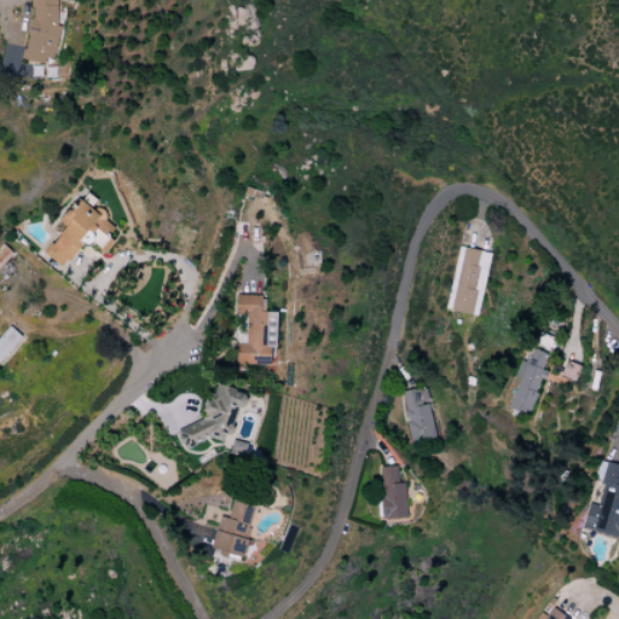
[(62,0),(33,0),(22,59),(50,65),(62,0)]
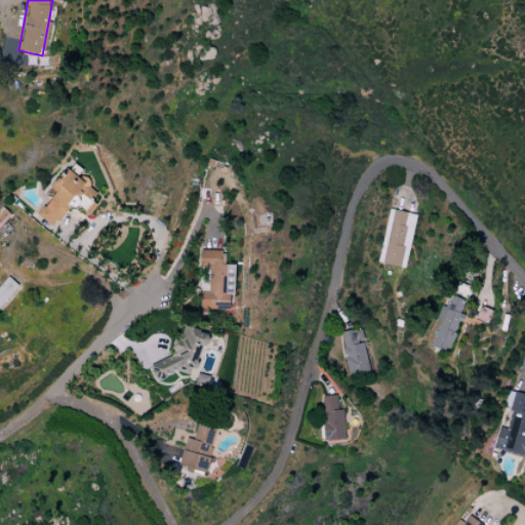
[(99,192),(67,167),(50,189),(55,192),(37,215),(53,228),(73,202),(85,211),(99,192)]
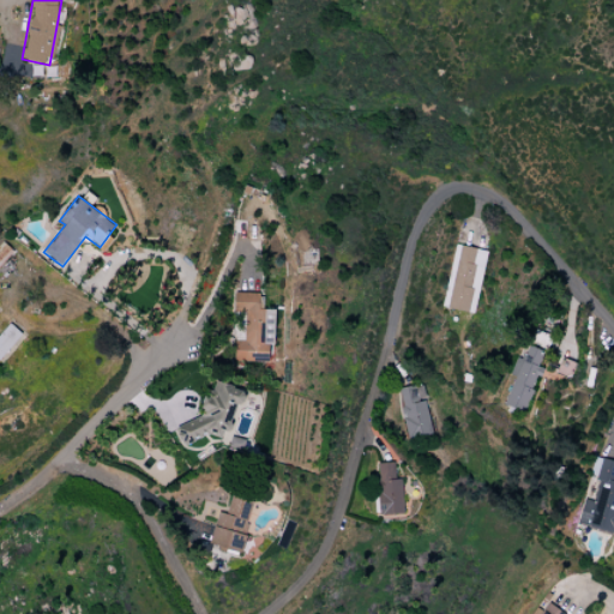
[(0,256),(4,260),(12,253),(5,245),(0,248),(0,256)]
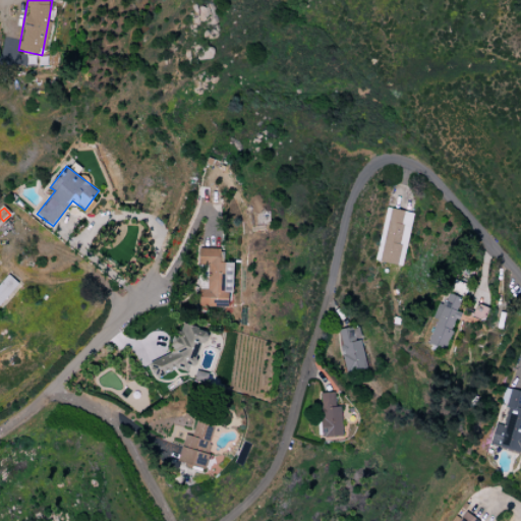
[(401,267),(413,214),(387,208),(374,261),(401,267)]
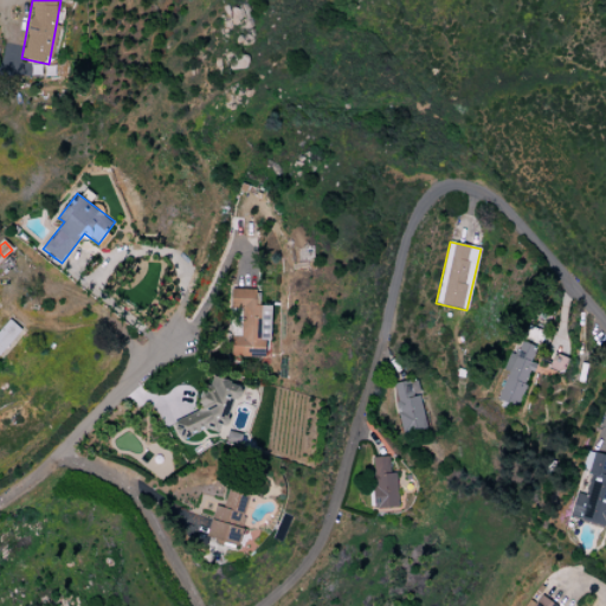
[(0,329),(0,358),(1,359),(24,334),(10,320),(0,329)]
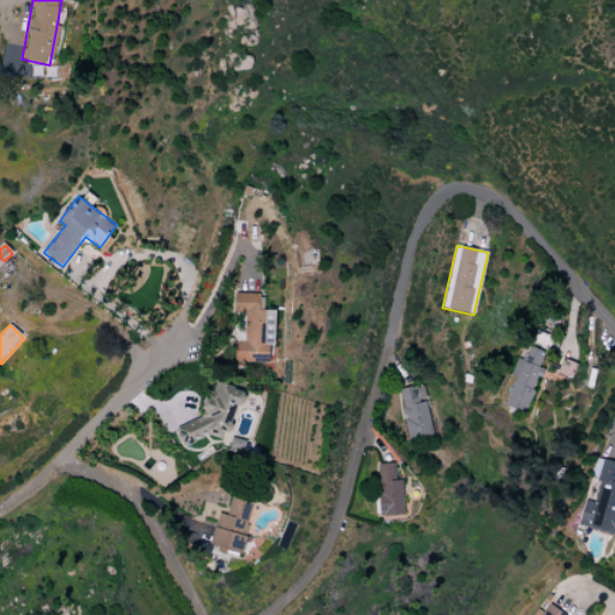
[(503,406),(525,415),(542,369),(538,368),(544,352),(529,346),(524,359),(518,357),(511,376),(515,377),(503,406)]
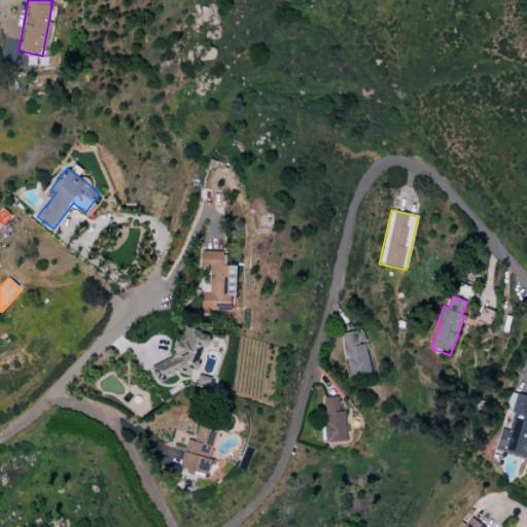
[(155,359),(150,378),(170,383),(174,370),(199,376),(209,335),(180,327),(171,363),(155,359)]
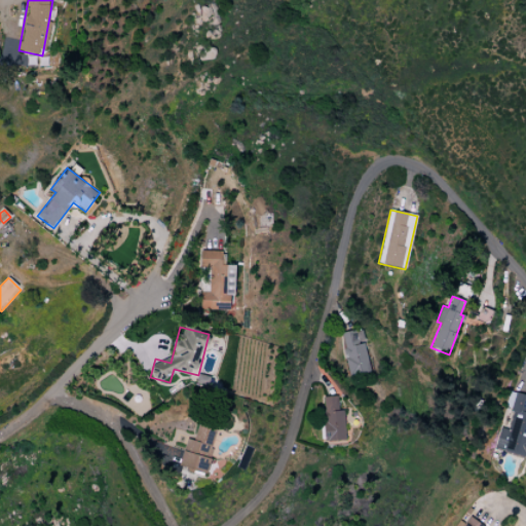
[(339,334),(350,377),(371,372),(361,329),(339,334)]
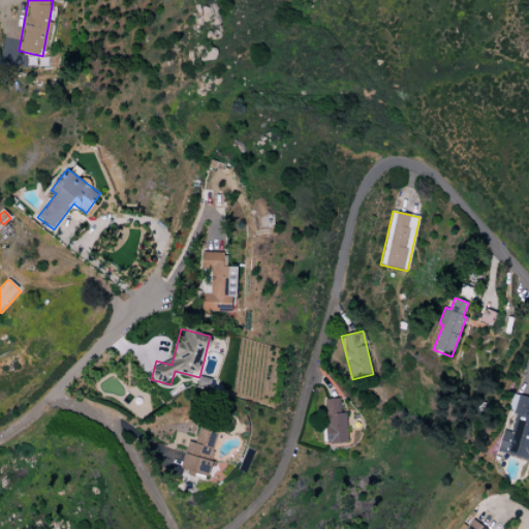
[(497,453),(528,460),(528,398),(511,394),(507,411),(516,413),(511,432),(502,430),(497,453)]
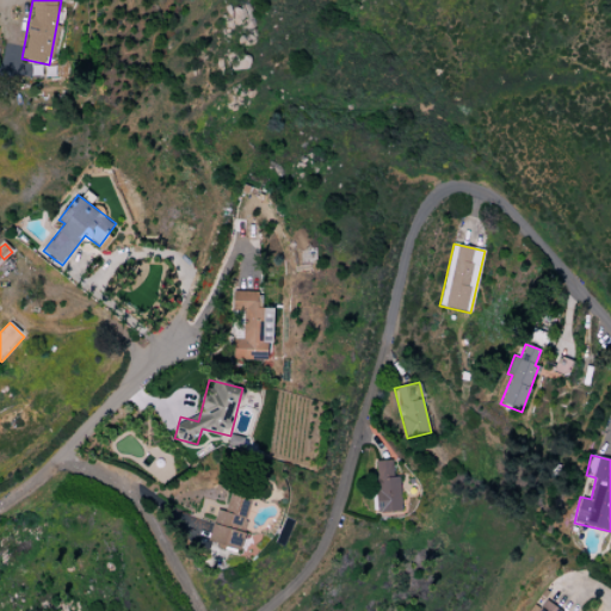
[(401,512),(400,476),(393,476),(392,461),(375,462),(377,513),(401,512)]
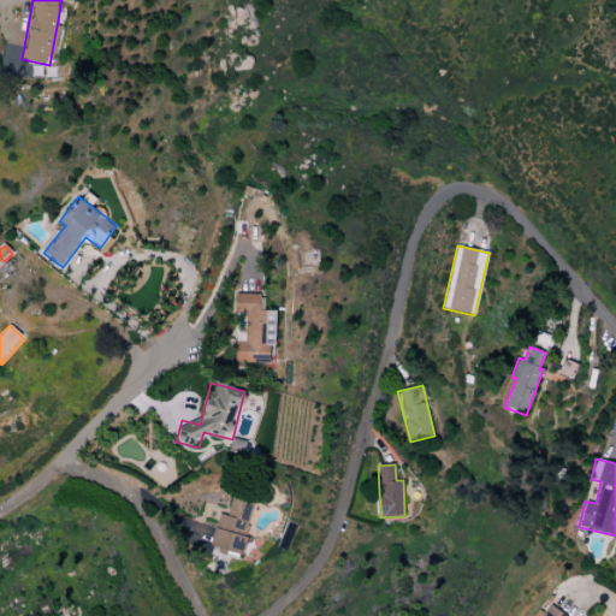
[(254,503),(232,497),(226,516),(219,514),(209,546),(241,555),(254,503)]
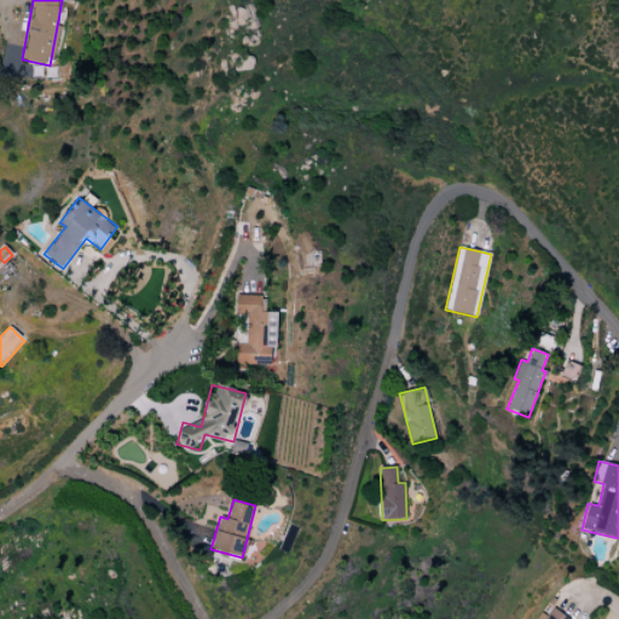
[(567,618),(553,608),(547,617),(541,613),(534,618),(567,618)]
